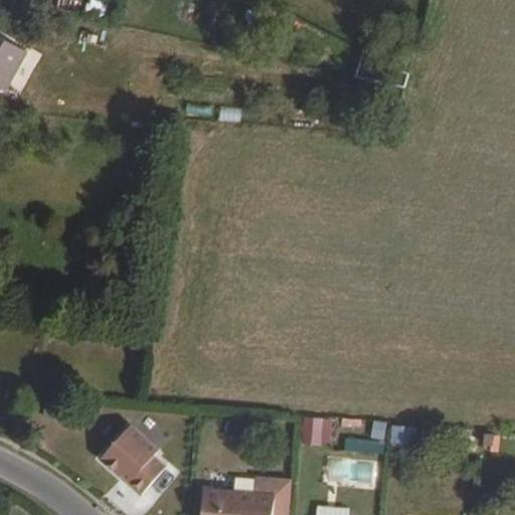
[(119,1),(113,0),(63,0),(61,7),(116,18),(119,1)]
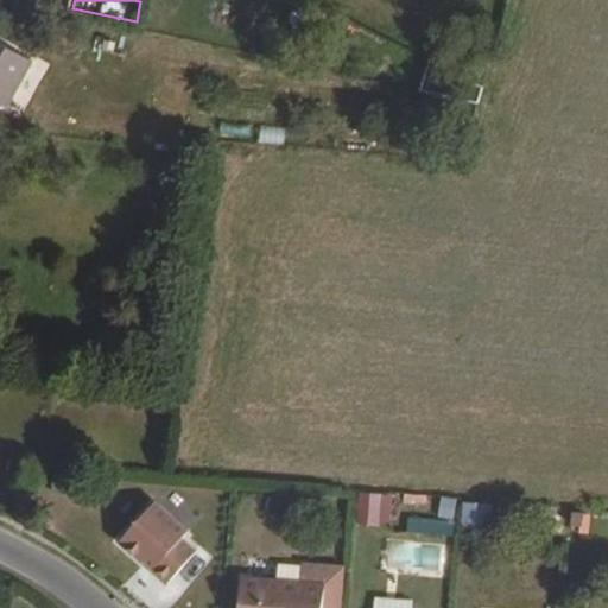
[(35,59),(0,42),(0,102),(8,107),(35,59)]
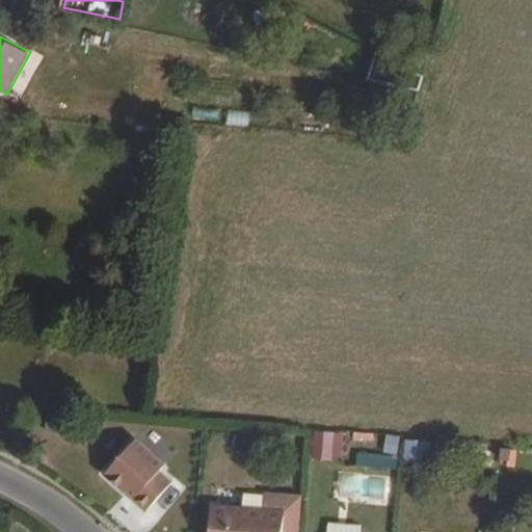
[(423,78),(376,54),(367,82),(419,94),(423,78)]
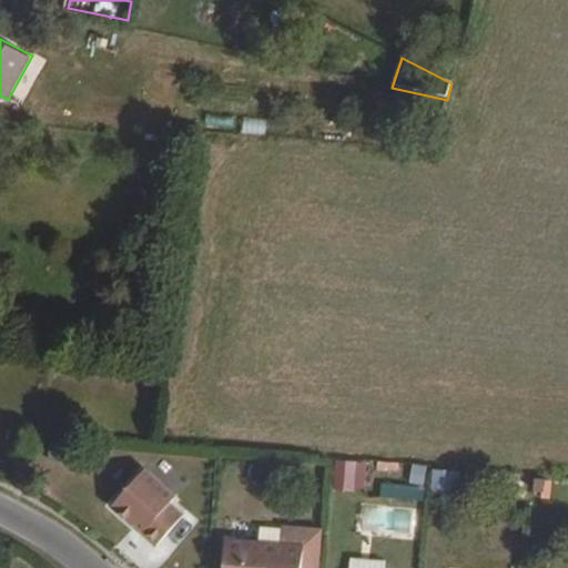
[(244,119),(243,132),(265,133),(266,120),(244,119)]
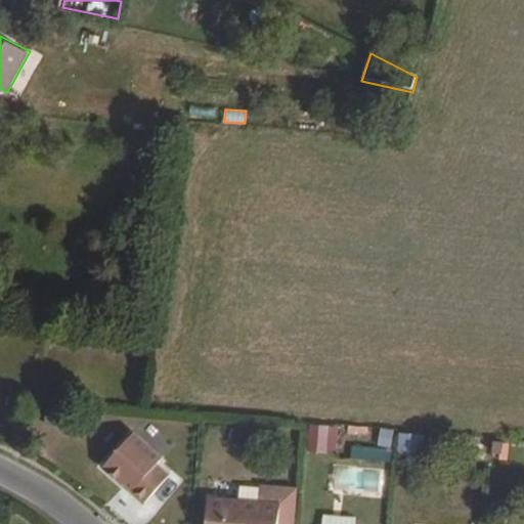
[(330,427),(310,425),(307,451),(325,453),(326,450),(330,427)]
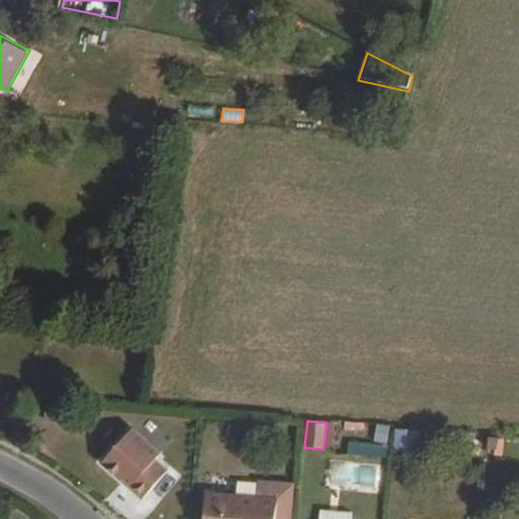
[(365,423),(346,421),(345,430),(364,432),(365,423)]
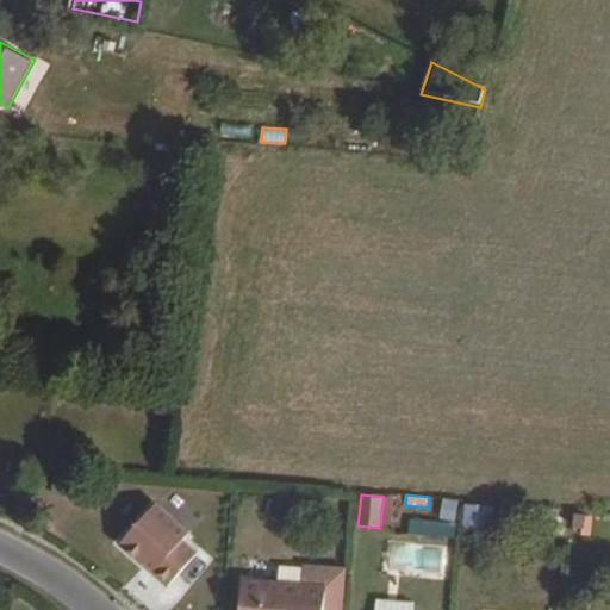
[(384,497),(380,524),(392,526),(394,498),(384,497)]
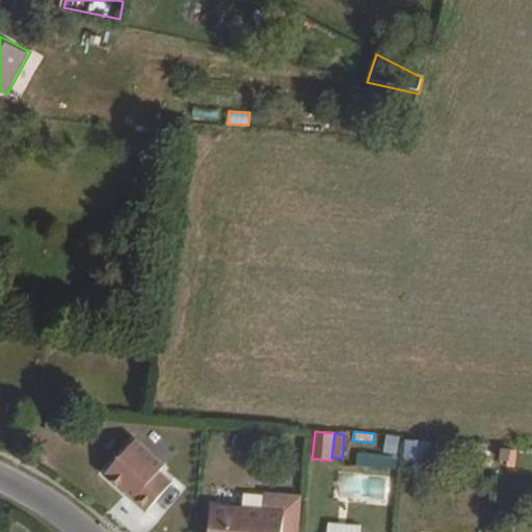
[(400,437),(387,435),(384,451),(397,454),(400,437)]
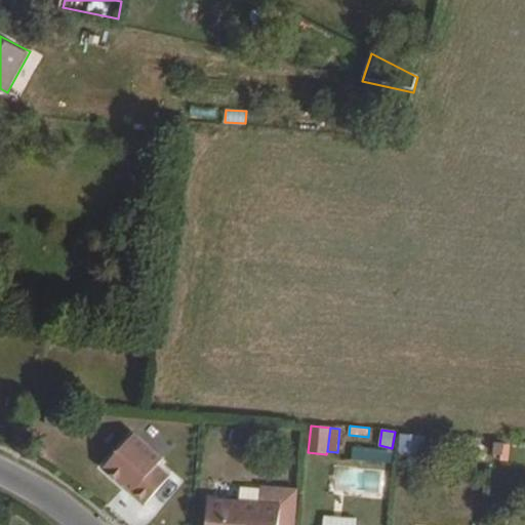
[(163,457),(134,432),(102,469),(144,506),(171,476),(159,463),(163,457)]
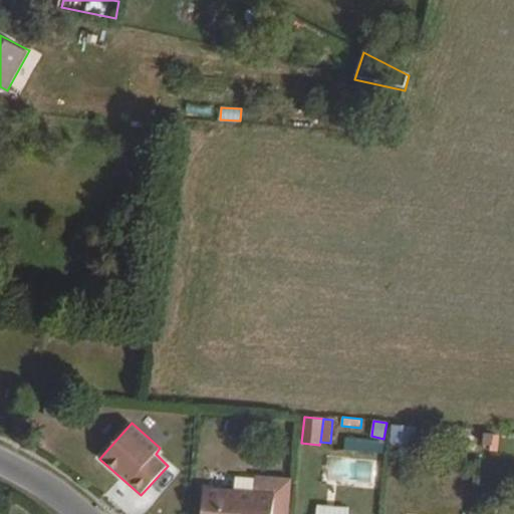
[(417,427),(393,425),(391,446),(415,448),(417,427)]
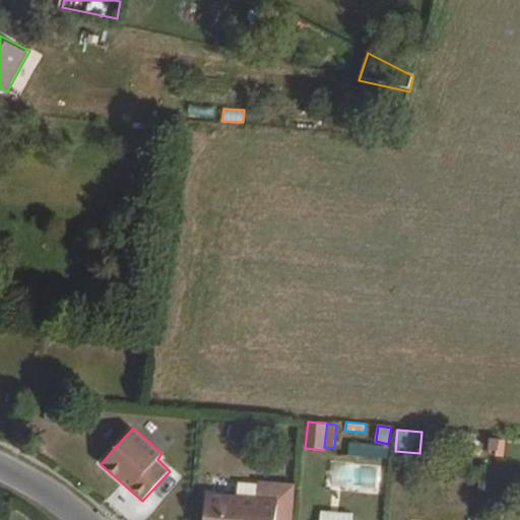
[(500,439),(490,438),(489,449),(498,450),(500,439)]
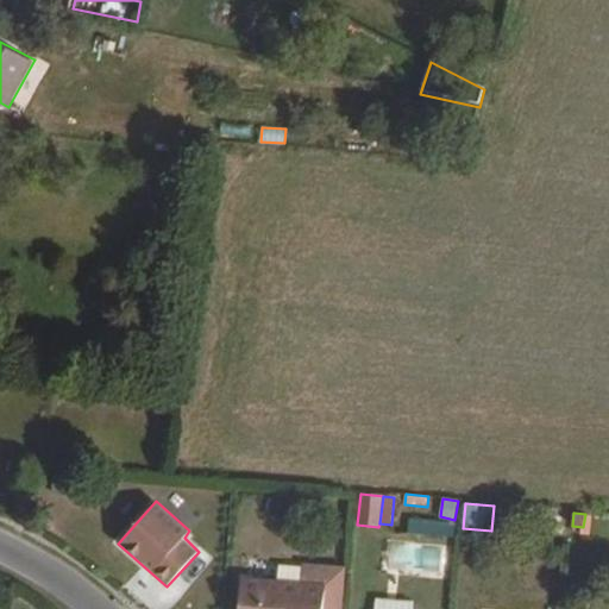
[(456,522),(409,519),(408,533),(454,538),(456,522)]
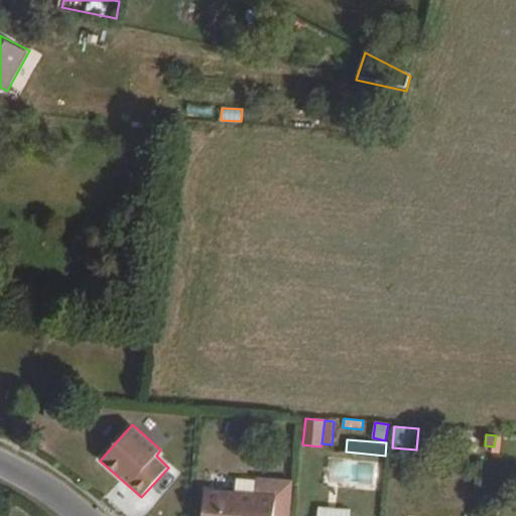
[(289,515),(292,480),(256,477),(255,493),(275,494),(273,515),(289,515)]
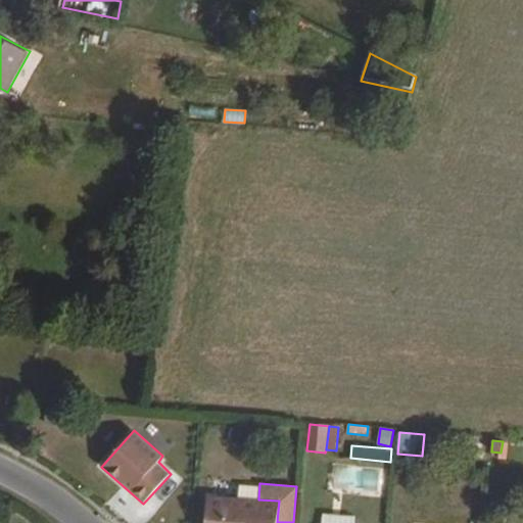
[(258,500),(208,495),(205,522),(277,522),(279,501),(258,500)]
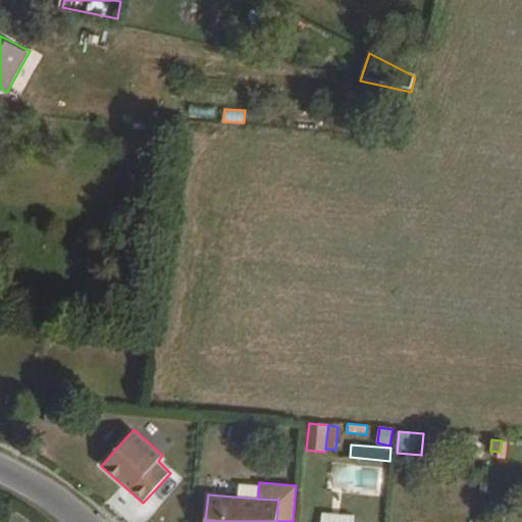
[(321,513),(320,521),(352,521),(353,516),(321,513)]
